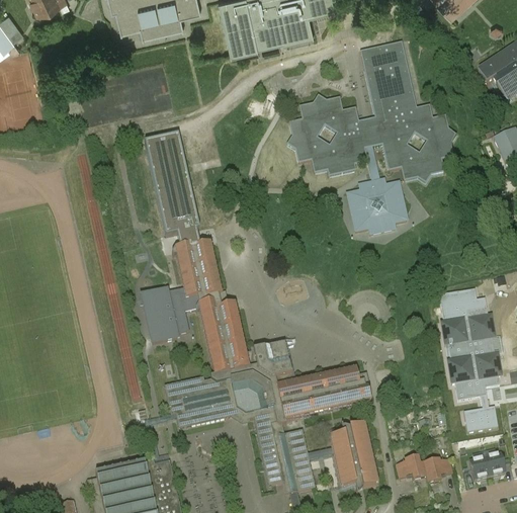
[(31,0),(37,11),(63,0),(31,0)]
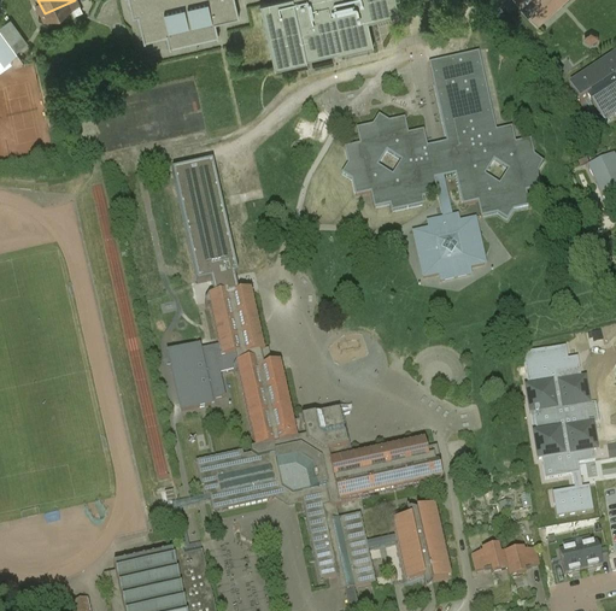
[(130,0),(133,11),(139,10),(145,36),(146,36),(146,33),(156,30),(156,33),(157,31),(157,30),(166,28),(170,42),(171,42),(171,39),(182,36),(182,39),(183,39),(183,36),(193,34),(194,36),(195,35),(194,34),(205,31),(206,33),(206,31),(217,29),(217,31),(220,31),(216,17),(240,11),(236,0),(130,0)]
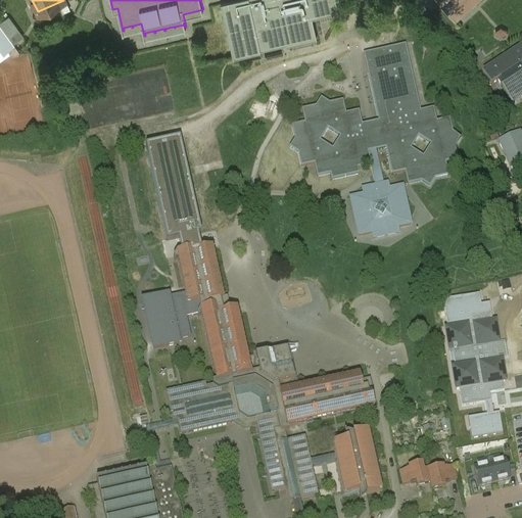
[(222,0),(233,53),(261,47),(261,45),(285,40),(285,41),(317,35),(313,13),(339,7),(337,0),(222,0)]
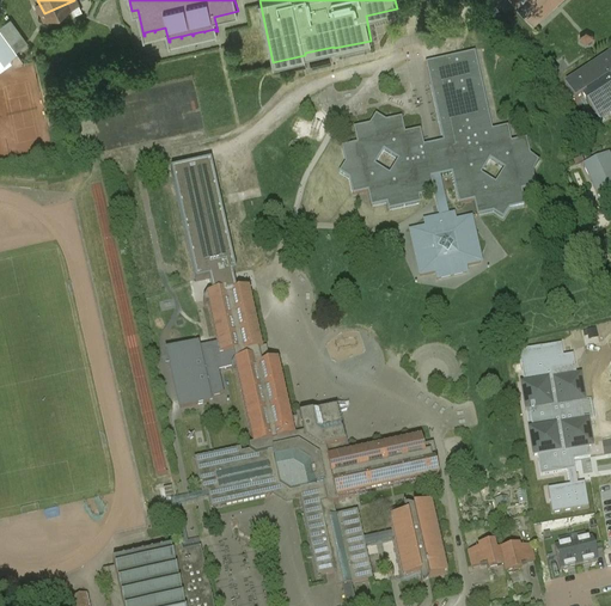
[(518,0),(535,17),(553,0),(518,0)]
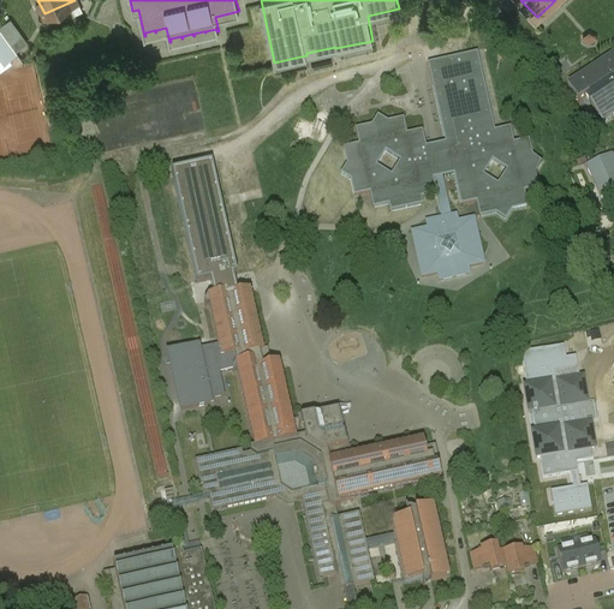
[(582,27),(583,41),(598,39),(597,25),(582,27)]
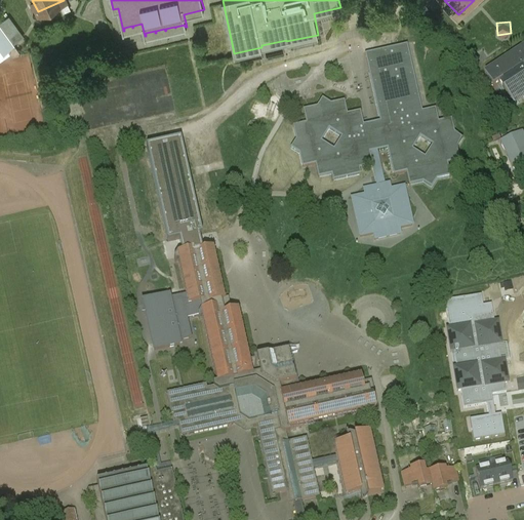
[(8,43),(0,31),(0,43),(4,40),(7,44),(8,43)]
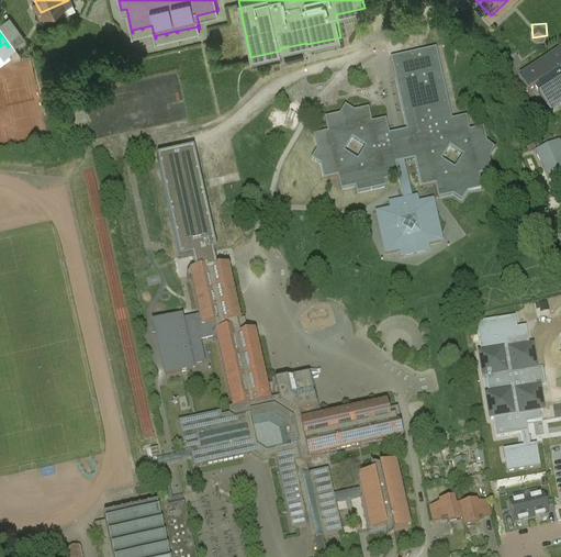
[(412,193),(405,156),(415,154),(423,182),(436,179),(439,193),(453,191),(462,196),(469,188),(483,184),(480,170),(493,167),(490,149),(496,142),(486,136),(485,122),(470,125),(468,111),(451,113),(438,43),(391,54),(407,124),(390,129),(386,113),(371,118),(369,103),(352,107),(346,101),(339,110),(326,112),(328,127),(314,130),(317,144),(312,154),(322,158),(323,174),(338,171),(340,185),(356,181),(357,189),(386,182),(385,175),(400,173),(404,195),(390,198),(391,204),(377,207),(385,248),(401,245),(402,252),(429,245),(428,238),(444,235),(433,196),(418,198),(418,192),(412,193)]
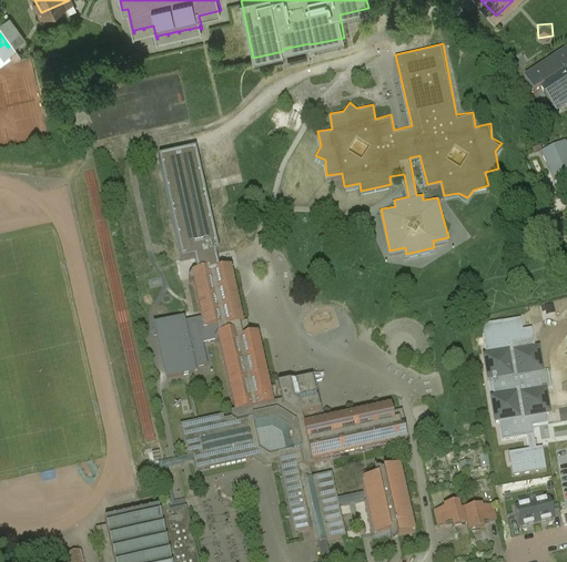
[(566,48),(525,75),(536,92),(543,87),(556,105),(563,100),(566,104),(566,48)]
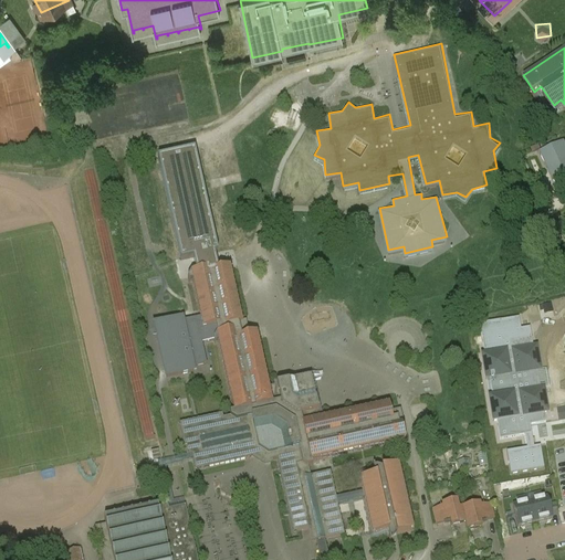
[(144,107),(146,119),(173,115),(169,95),(185,93),(182,80),(72,102),(79,135),(135,124),(132,109),(144,107)]
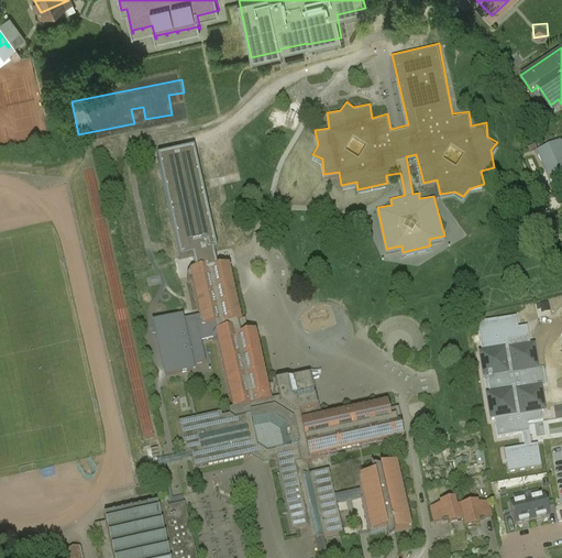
[(561,138),(539,148),(552,177),(555,176),(555,177),(561,174),(561,138)]
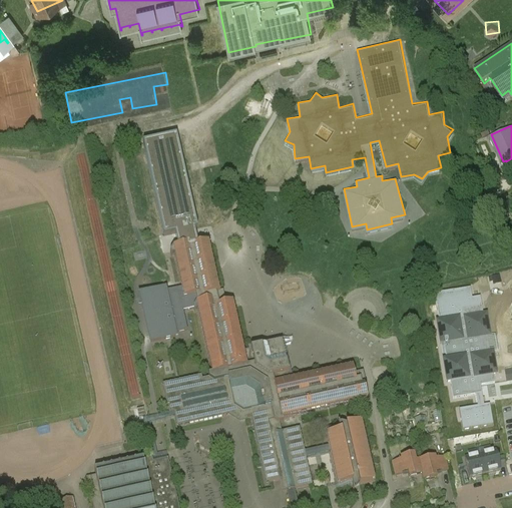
[(212,298),(218,296),(216,289),(219,289),(209,237),(189,241),(189,240),(171,243),(172,248),(173,252),(175,251),(182,285),(184,295),(193,293),(195,300),(211,296),(212,298)]
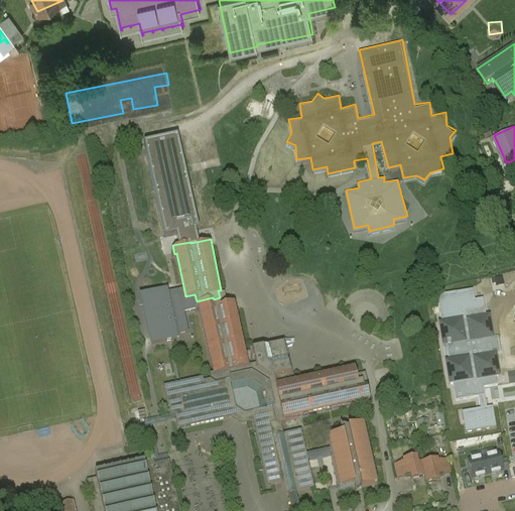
[(185,296),(183,286),(167,289),(167,287),(142,291),(152,341),(177,336),(176,332),(189,330),(185,309),(198,307),(198,305),(197,301),(195,294),(185,296)]
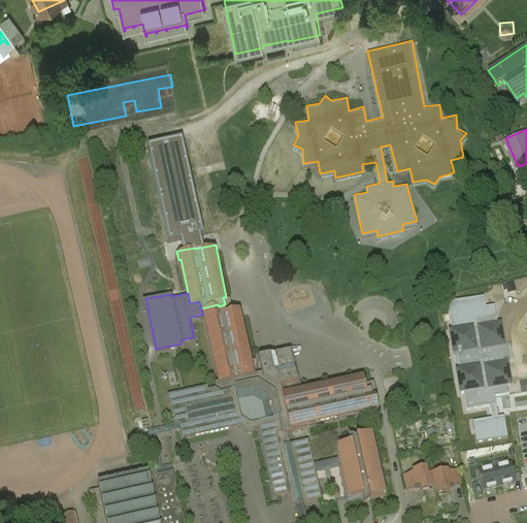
[(476,439),(507,435),(504,414),(498,415),(495,394),(509,391),(508,382),(512,382),(507,360),(504,360),(502,342),(505,342),(501,320),(498,321),(495,302),(487,303),(485,293),(449,299),(453,328),(451,329),(454,351),(457,350),(460,367),(457,368),(461,390),(464,390),(467,407),(490,403),(492,416),(473,419),(476,439)]
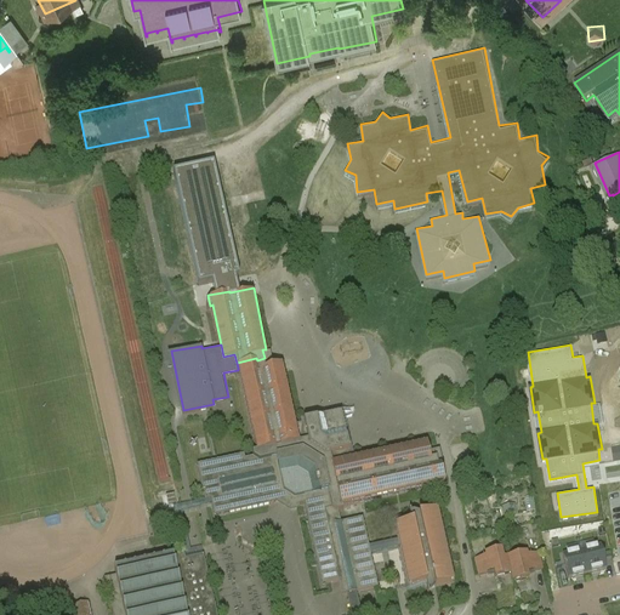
[(268,358),(265,358),(257,360),(256,358),(237,363),(238,368),(238,370),(237,373),(239,373),(256,448),(252,448),(254,453),(245,454),(245,450),(195,460),(204,496),(211,495),(215,512),(277,499),(276,495),(279,495),(290,502),(303,501),(322,580),(347,575),(351,590),(379,584),(371,547),(369,540),(363,512),(341,516),(339,506),(343,505),(342,500),(436,480),(436,485),(443,483),(445,477),(442,459),(438,460),(436,449),(430,450),(427,436),(350,454),(347,440),(322,445),(313,440),(310,423),(314,423),(312,415),(295,417),(283,360),(268,363),(268,358)]
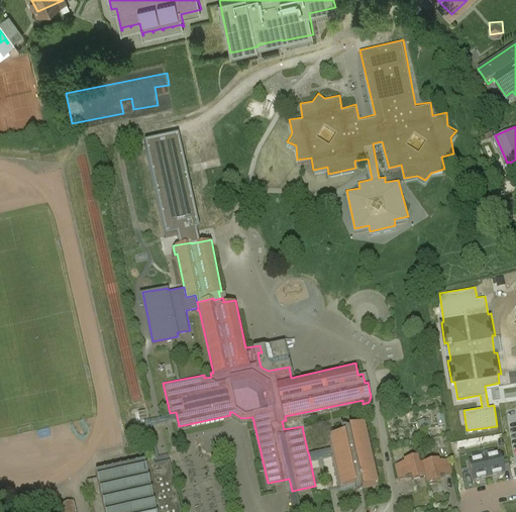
[(501,334),(495,335),(492,335),(494,352),(497,352),(503,351),(501,334)]
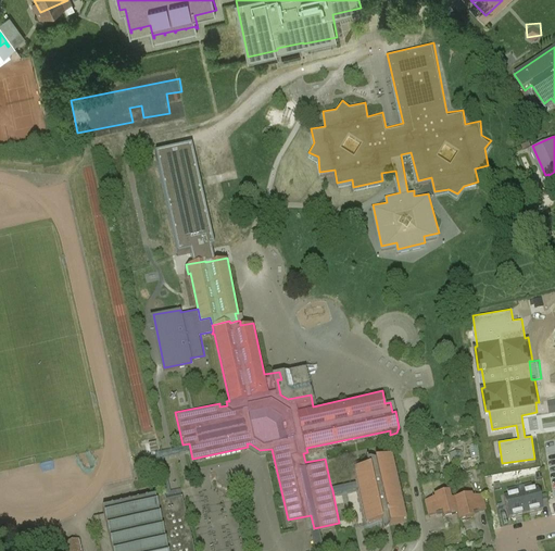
[(369,464),(353,465),(356,479),(330,484),(332,490),(357,486),(365,521),(381,518),(382,525),(390,520),(406,517),(392,452),(367,455),(369,464)]
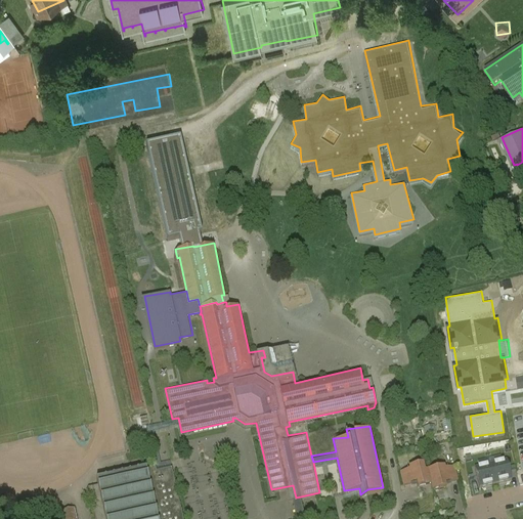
[(507,455),(474,463),(479,486),(512,478),(507,455)]
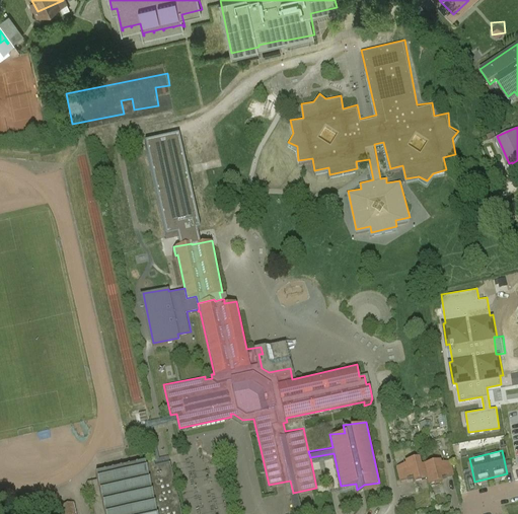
[(405,460),(403,460),(408,474),(414,473),(415,478),(427,474),(429,483),(442,479),(440,473),(447,471),(443,459),(442,455),(422,461),(420,453),(404,457),(405,460)]
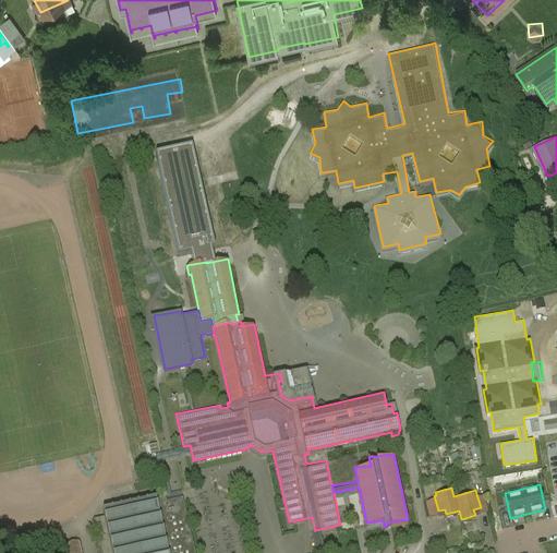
[(166,492),(104,506),(106,513),(95,515),(103,552),(196,552),(184,495),(167,499),(166,492)]
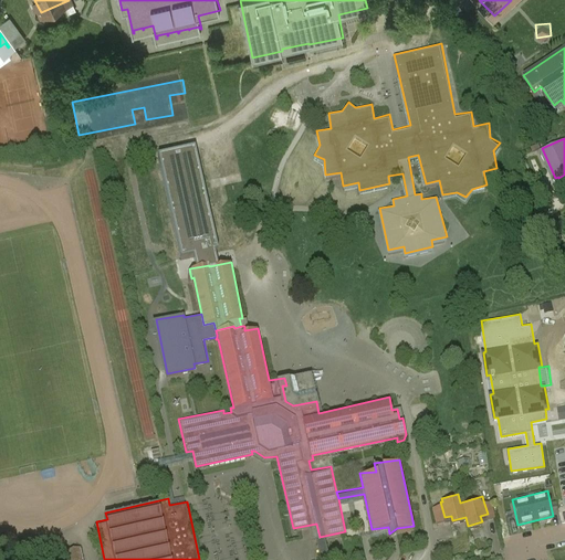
[(491,498),(483,500),(488,514),(488,516),(497,513),(491,498)]
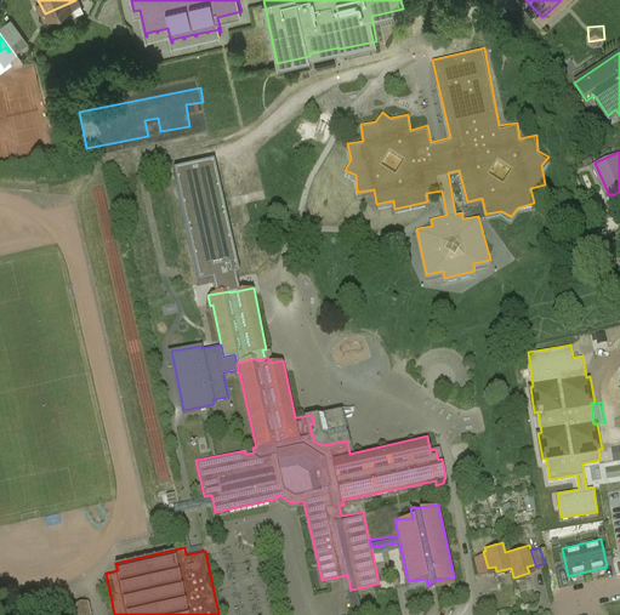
[(488,568),(483,551),(473,553),(478,571),(488,568)]
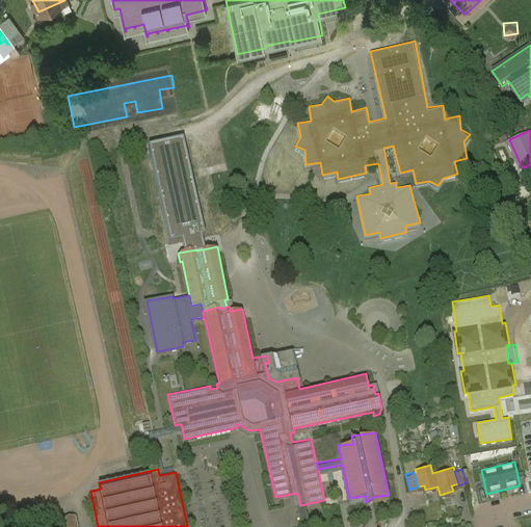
[(61,514),(64,526),(80,526),(76,509),(61,514)]
